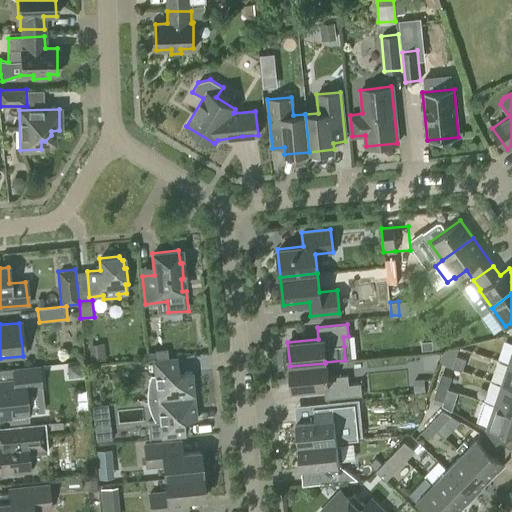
[(422,350),(433,349),(432,341),(421,342),(422,350)]
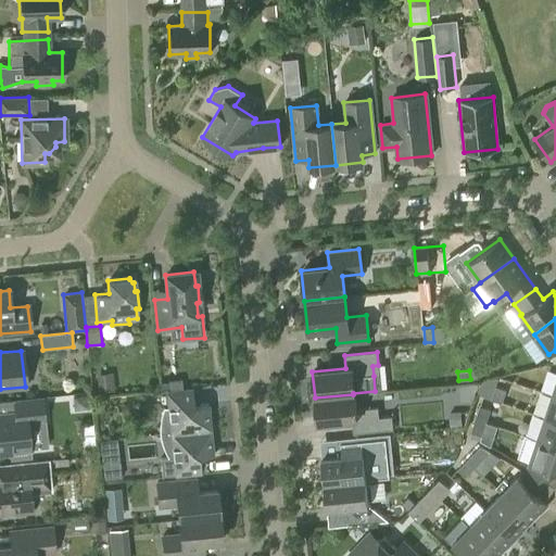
[(96,374),(99,389),(113,387),(111,371),(96,374)]
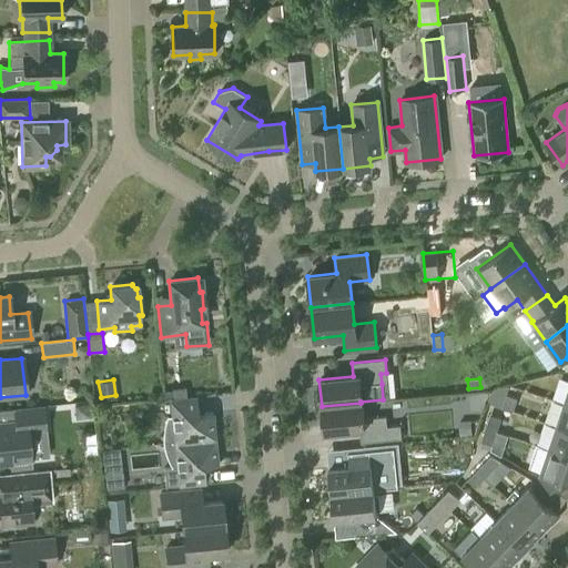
[(162,444),(214,438),(211,413),(196,414),(195,397),(186,397),(185,387),(172,388),(173,399),(169,399),(170,416),(165,417),(163,423),(162,427),(162,429),(161,434),(161,437),(161,439),(162,444)]
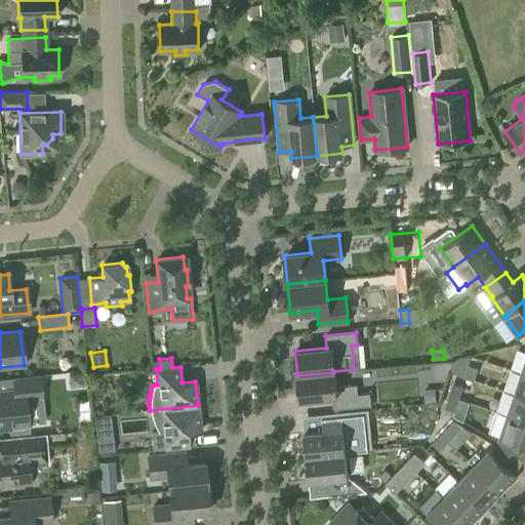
[(474,380),(478,368),(468,364),(463,376),(474,380)]
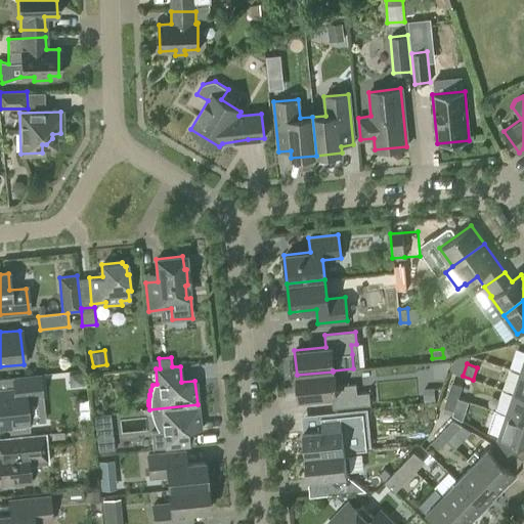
[(333,372),(297,375),(299,399),(331,396),(332,408),(369,404),(368,392),(356,393),(355,384),(335,386),(333,372)]
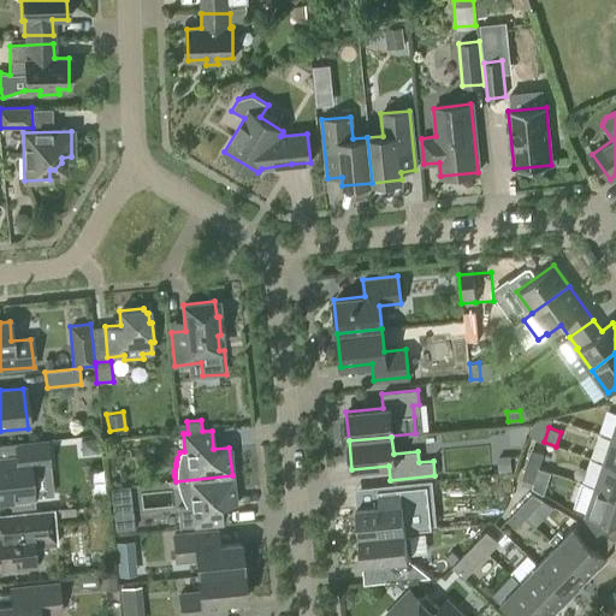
[(615,467),(615,439),(610,438),(602,462),(615,467)]
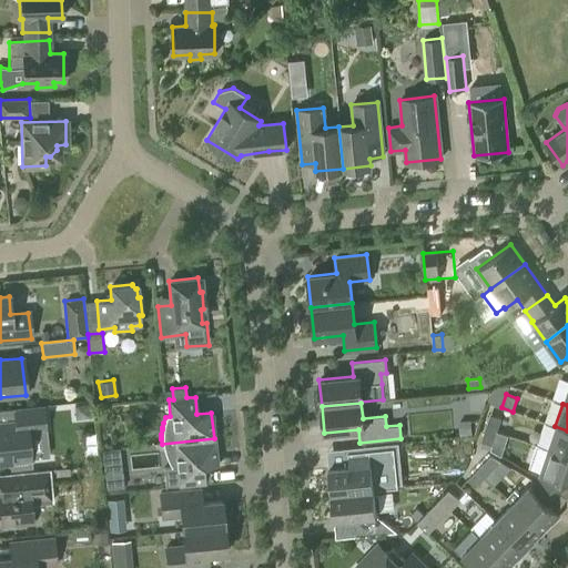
[(0,460),(29,458),(27,432),(44,429),(42,408),(13,411),(14,423),(0,424),(0,460)]
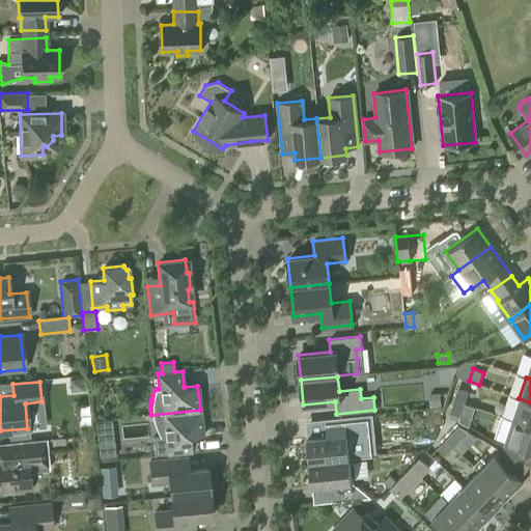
[(454,400),(464,403),(468,391),(457,388),(454,400)]
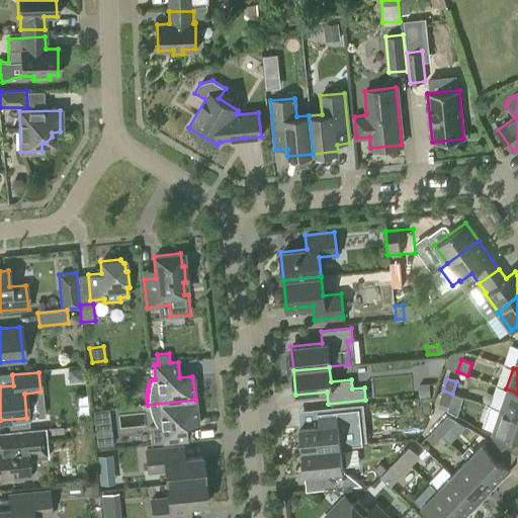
[(430,396),(429,382),(418,383),(419,397),(430,396)]
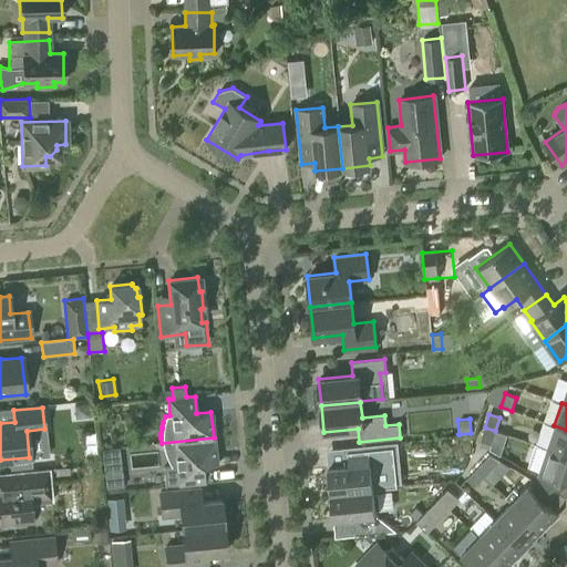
[(566,455),(566,430),(554,425),(547,446),(546,449),(566,455)]
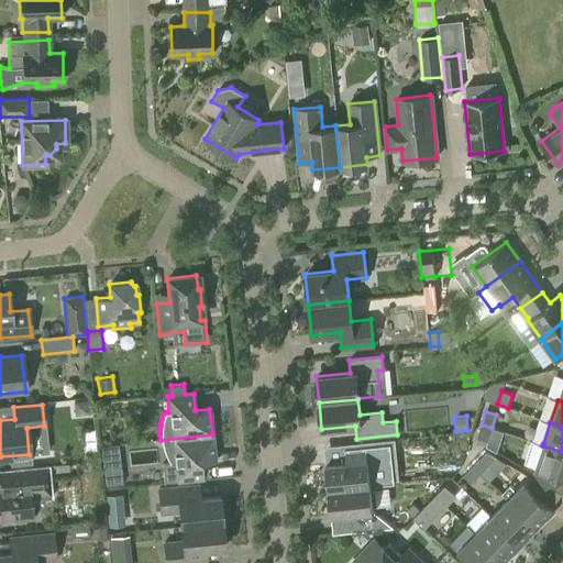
[(486,445),(492,428),(482,424),(476,442),(486,445)]
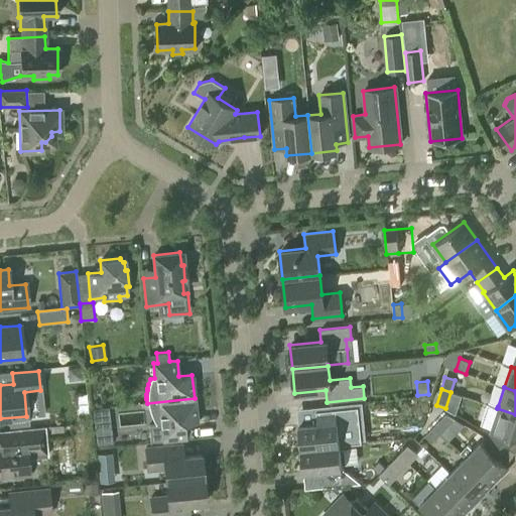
[(195,398),(147,403),(147,405),(147,409),(148,412),(150,416),(150,417),(151,419),(153,422),(155,426),(159,425),(161,442),(185,439),(183,423),(197,422),(195,398)]
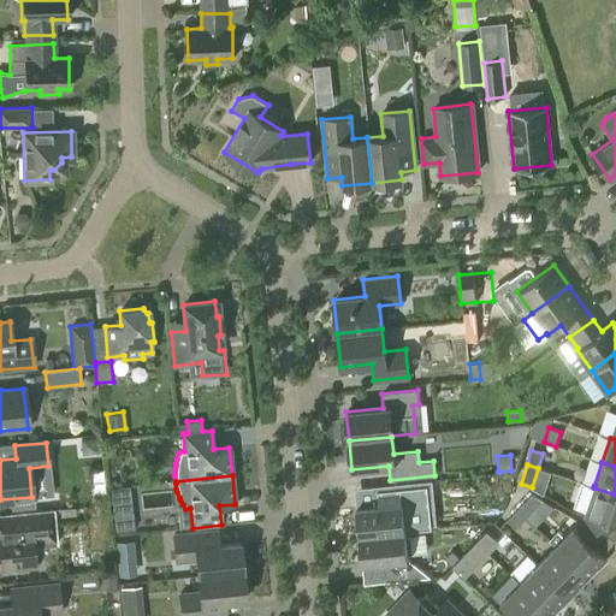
[(615,495),(593,487),(594,485),(581,481),(574,507),(586,510),(585,513),(586,513),(582,519),(615,538),(615,535),(615,495)]
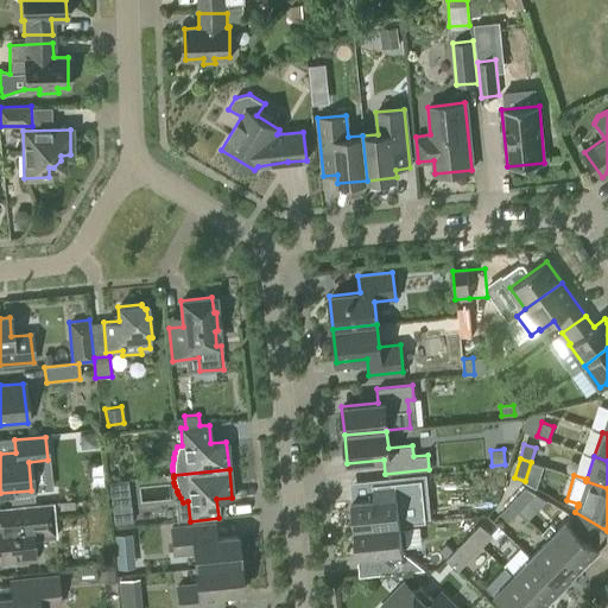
[(353,529),(399,525),(399,520),(404,520),(401,501),(397,501),(397,496),(410,481),(379,483),(380,498),(350,501),(353,529)]
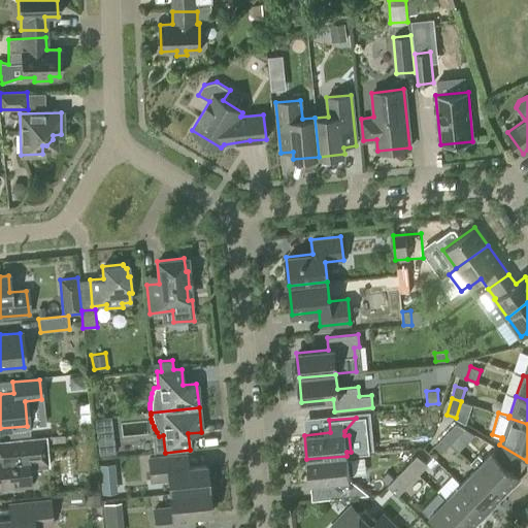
[(442,436),(451,443),(465,428),(457,422),(442,436)]
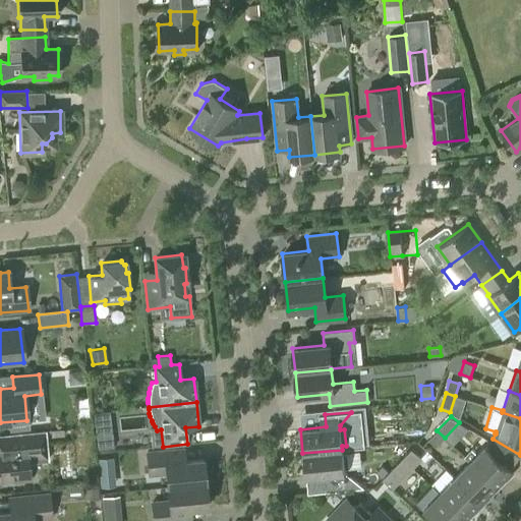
[(31,464),(34,459),(46,458),(45,449),(43,430),(0,435),(0,481),(29,479),(26,464),(31,464)]
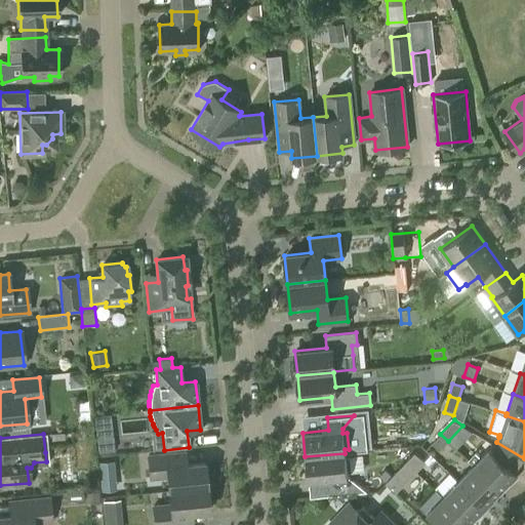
[(440,449),(448,441),(440,434),(433,442),(440,449)]
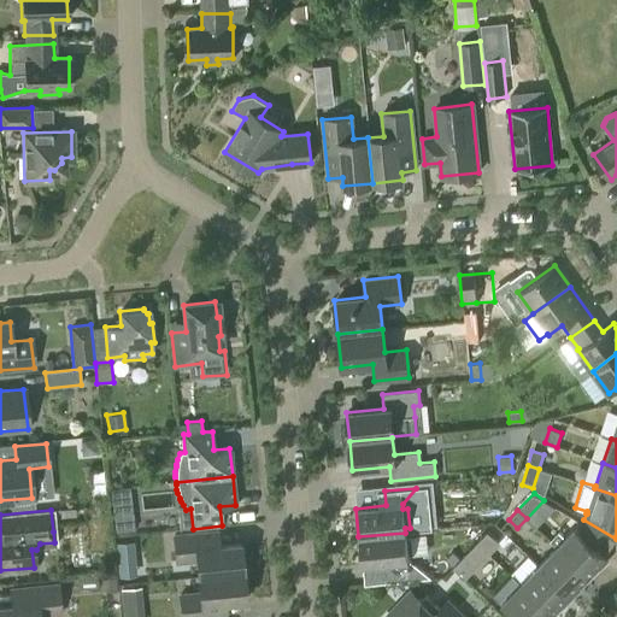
[(131,511),(113,513),(116,533),(134,530),(131,511)]
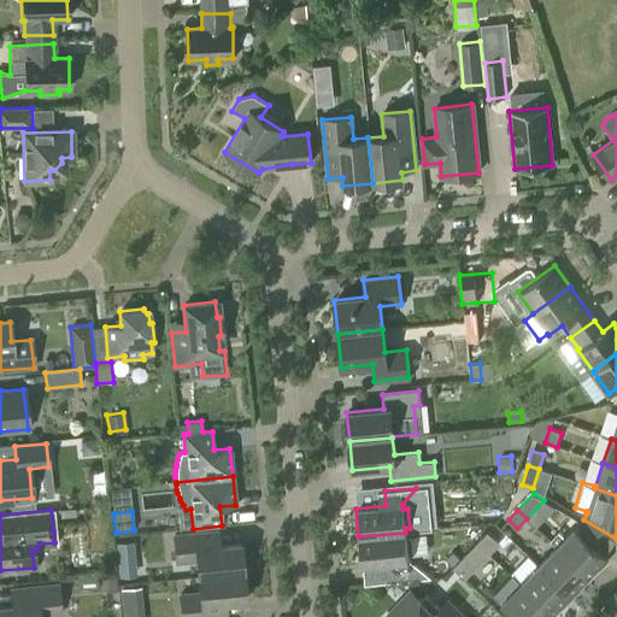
[(612,544),(580,523),(575,529),(574,528),(565,538),(559,532),(550,541),(556,547),(588,579),(606,559),(604,556),(612,544)]
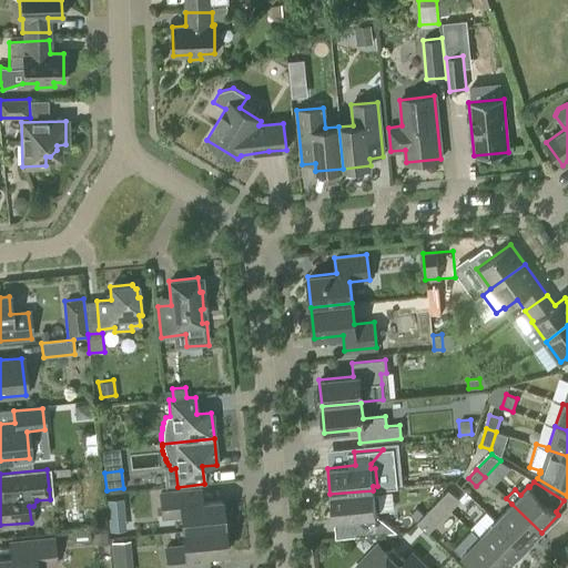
[(438,499),(450,510),(460,500),(448,489),(438,499)]
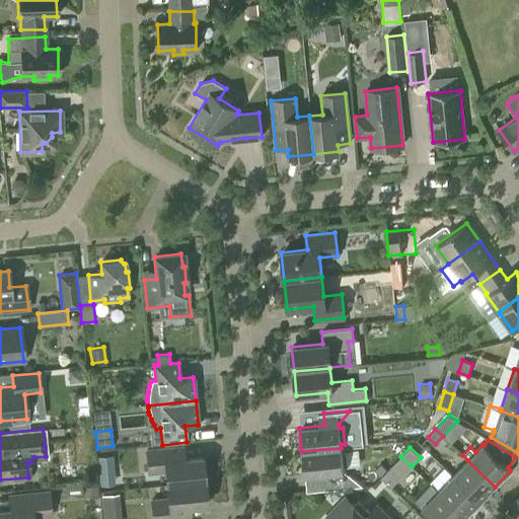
[(165,486),(204,482),(201,458),(176,460),(175,448),(145,451),(147,473),(164,471),(165,486)]
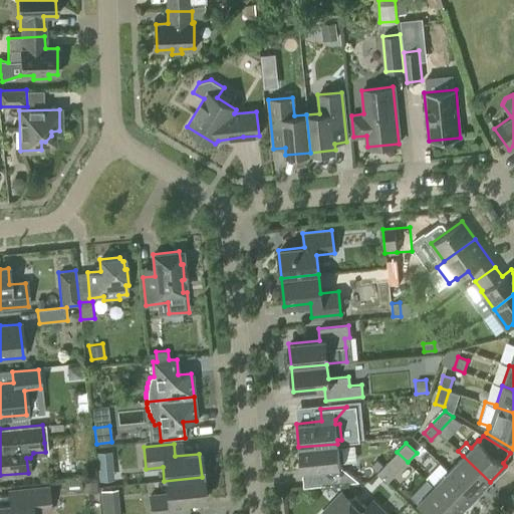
[(337,444),(298,447),(301,471),(326,468),(327,481),(353,478),(339,467),(339,463),(343,462),(341,447),(337,447),(337,444)]
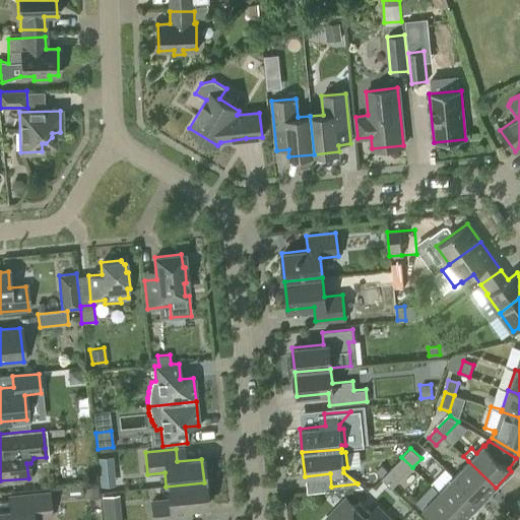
[(99,468),(113,467),(112,456),(98,457),(99,468)]
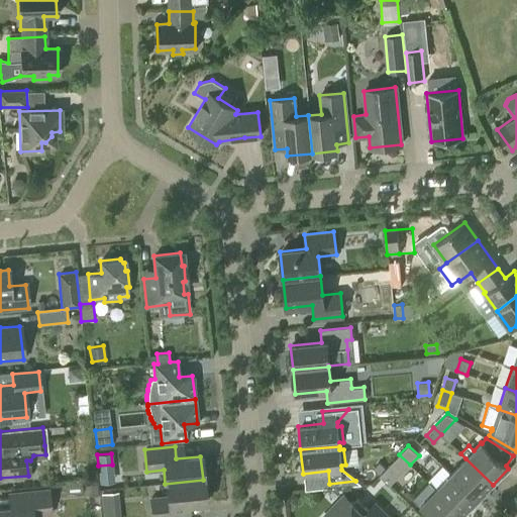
[(391,485),(410,464),(399,454),(380,475),(391,485)]
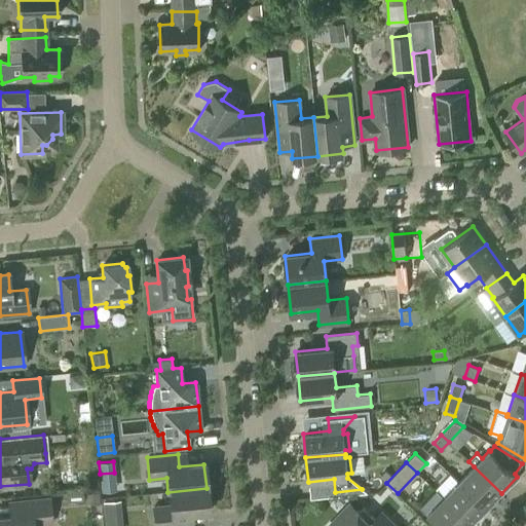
[(486,509),(501,493),(474,466),(458,482),(486,509)]
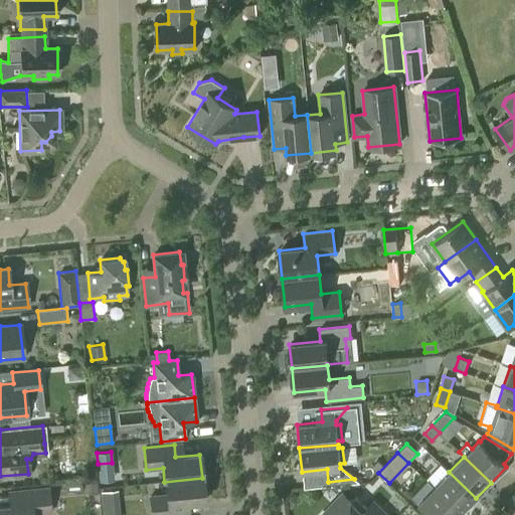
[(461,514),(476,498),(449,472),(435,487),(434,488),(461,514)]
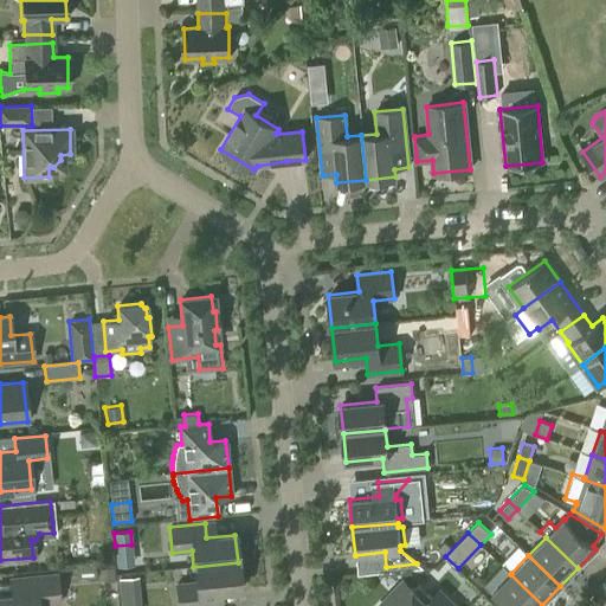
[(238,562),(193,567),(195,582),(175,585),(176,605),(212,605),(212,593),(240,590),(238,562)]
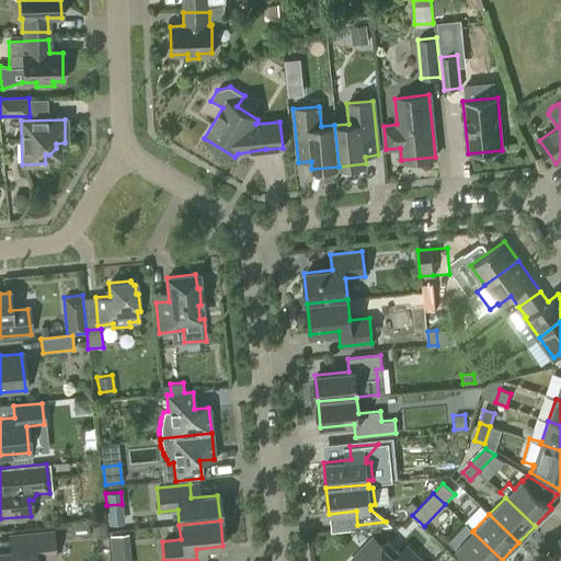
[(98,538),(106,538),(104,523),(96,523),(98,538)]
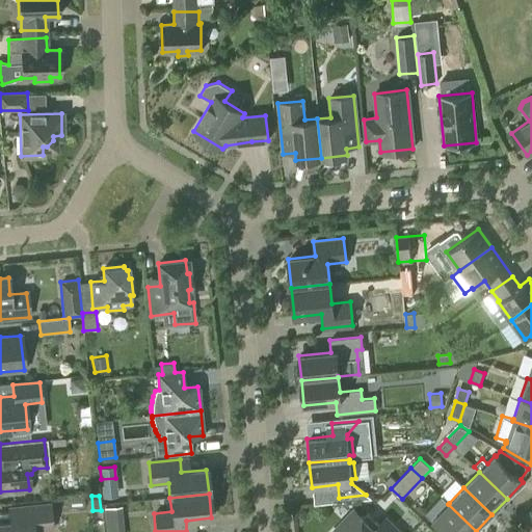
[(448,504),(449,503),(442,496),(426,512),(432,520),(432,521),(444,531),(475,531),(476,531),(448,504)]
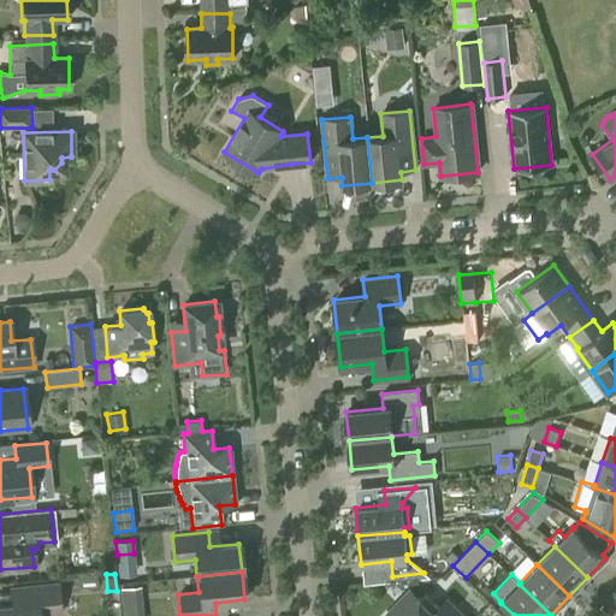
[(0,615),(37,615),(59,614),(55,584),(10,588),(11,605),(0,605),(0,615)]
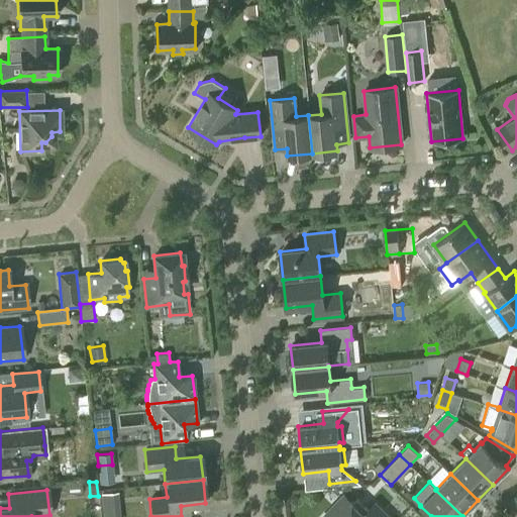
[(119,508),(118,492),(101,494),(103,510),(119,508)]
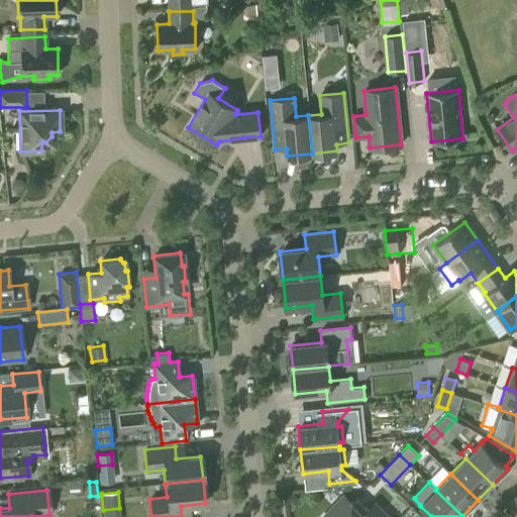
[(352,504),(343,496),(322,516),(387,516),(374,504),(368,510),(356,499),(352,504)]
